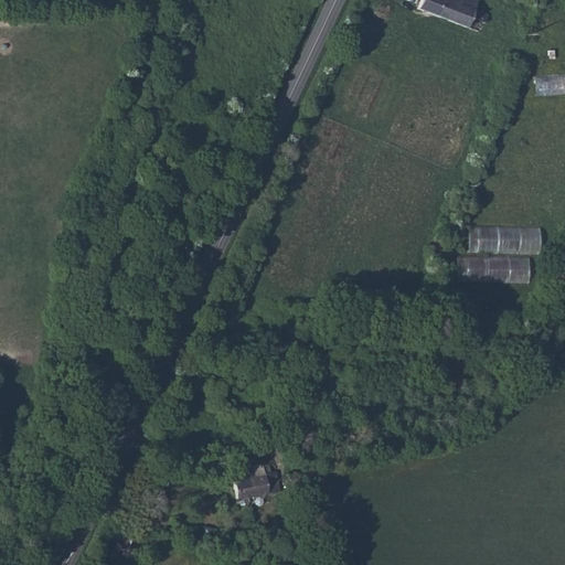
[(475,0),(422,0),(418,11),(471,30),(476,20),(488,25),(492,17),(476,10),(478,1),(475,0)]
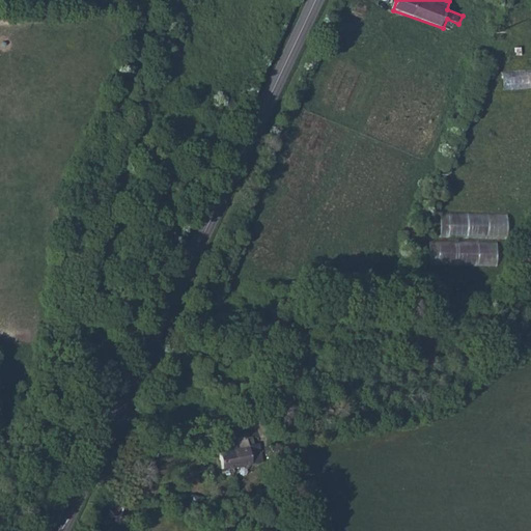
[(530,70),(500,73),(501,90),(530,87),(530,70)]
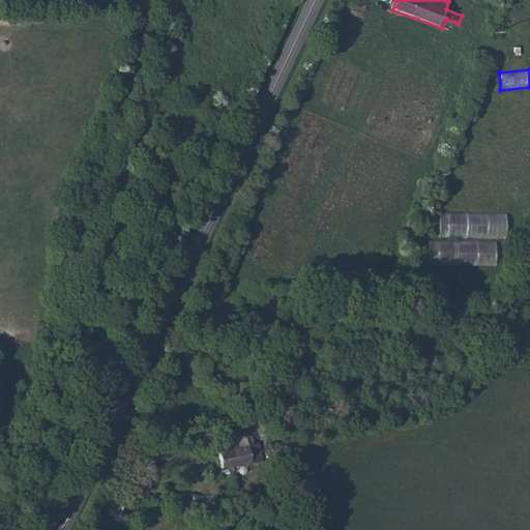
[(505,238),(505,213),(437,212),(437,237),(505,238)]
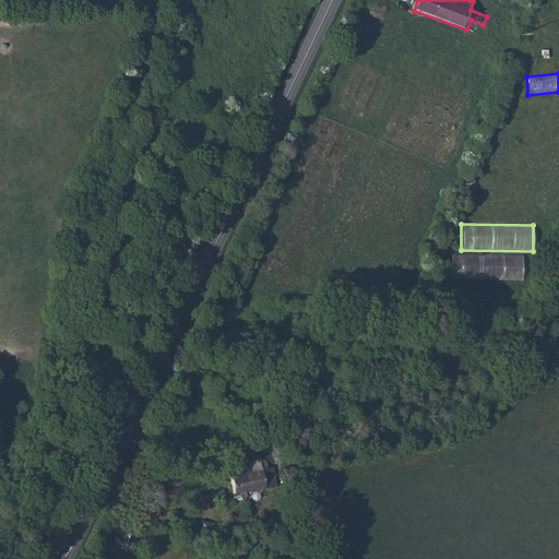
[(521,280),(522,256),(450,253),(449,277),(521,280)]
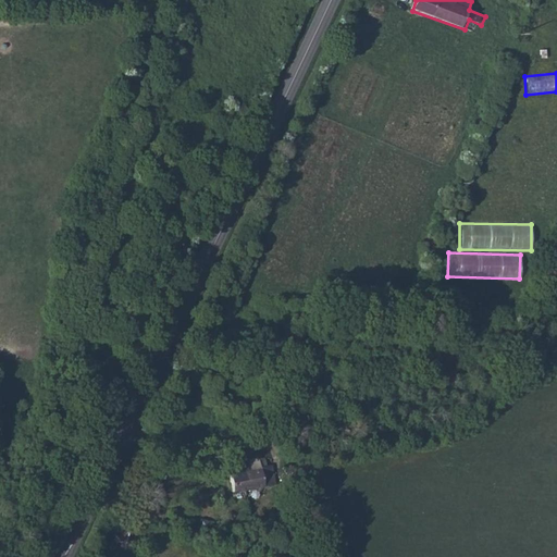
[(254,481),(250,470),(236,474),(238,489),(233,491),(234,497),(237,504),(267,495),(260,478),(254,481)]
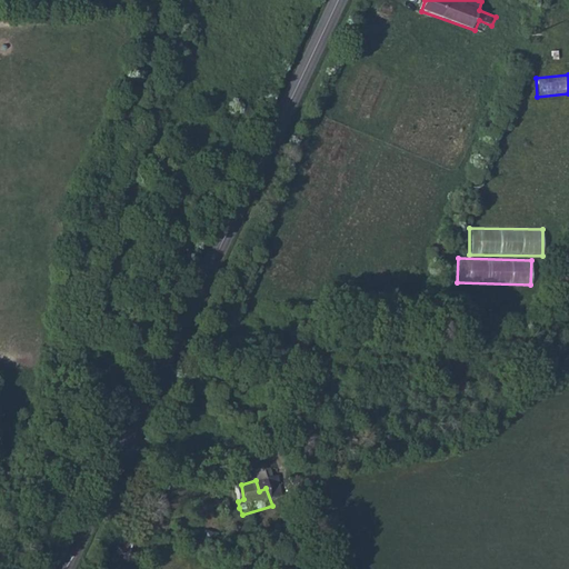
[(241,485),(217,491),(226,520),(242,515),(239,508),(238,501),(243,499),(241,485)]
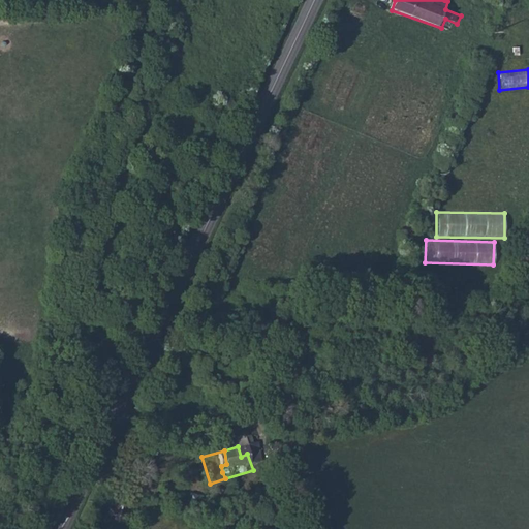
All buildings are outlined.
